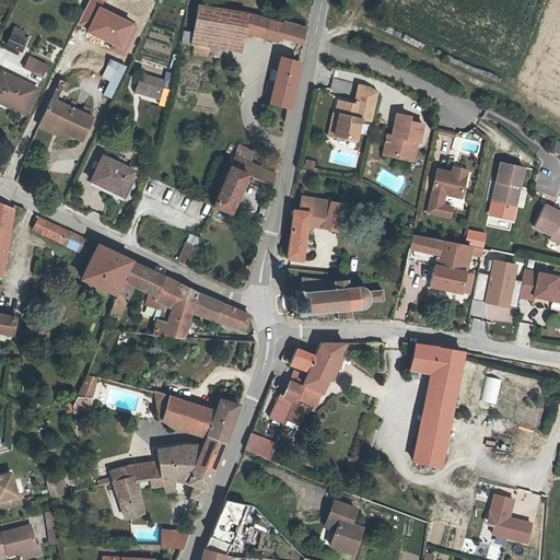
[(249,13),(199,4),(193,44),(242,53),(249,13)]
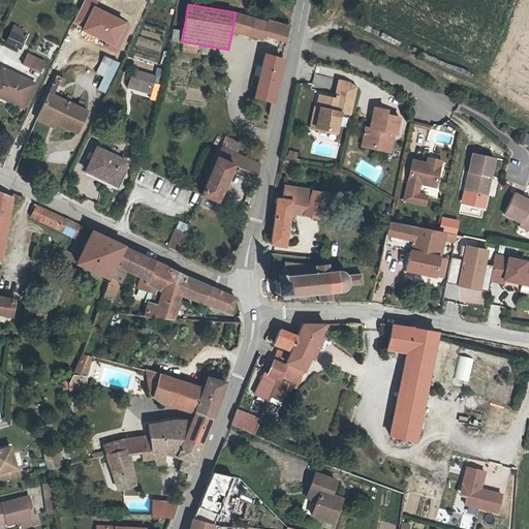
[(103,29),(107,19),(83,8),(79,19),(103,29)]
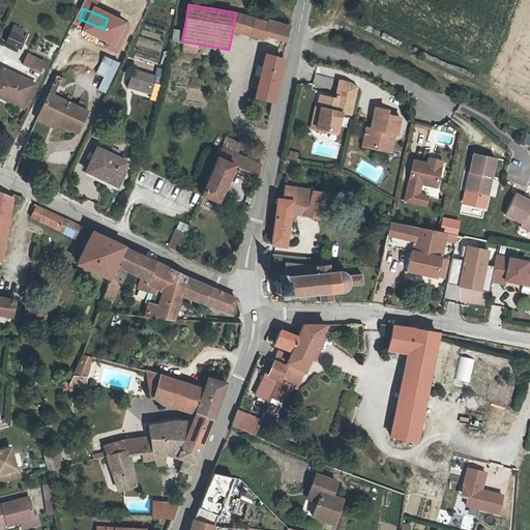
[(265,21),(240,12),(237,22),(235,31),(260,38),(261,34),(265,21)]
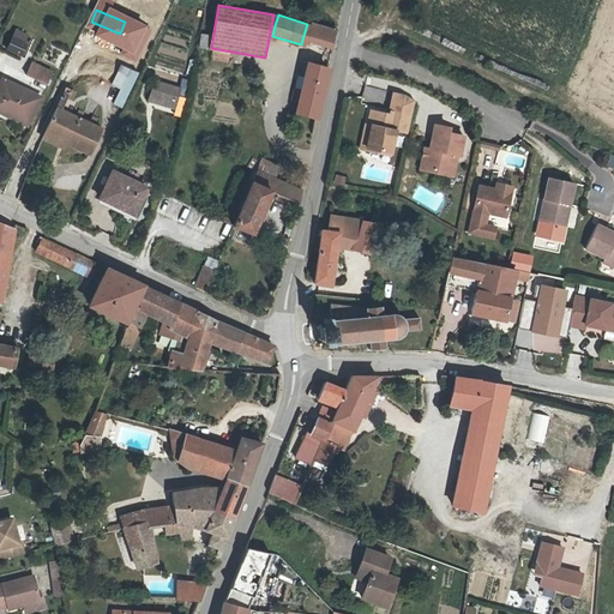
[(307,24),(302,40),(329,48),(333,30),(308,20),(307,24)]
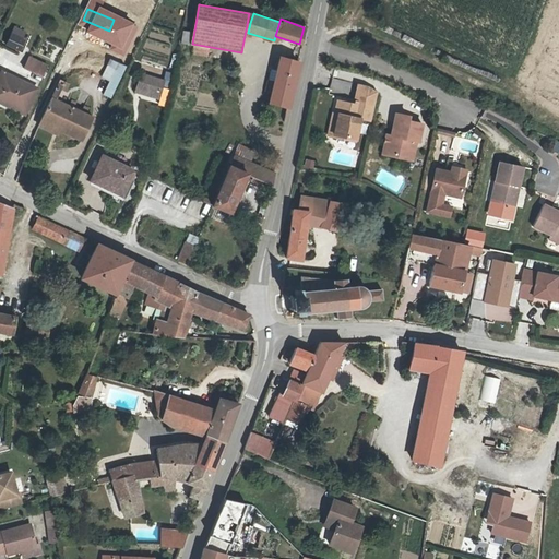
[(22,52),(32,33),(14,25),(4,45),(22,52)]
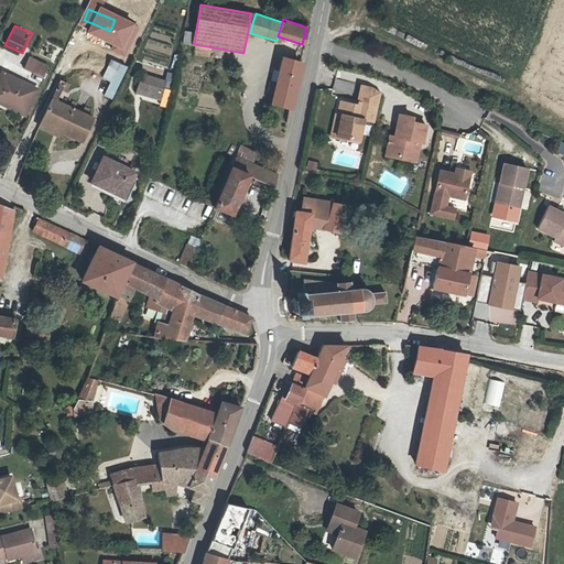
[(22,74),(44,80),(49,63),(28,57),(22,74)]
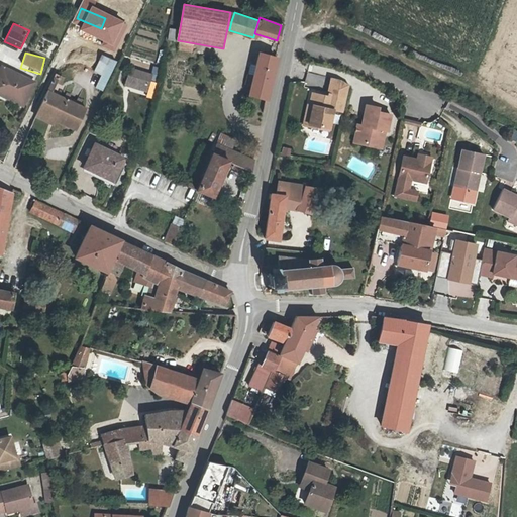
[(101,74),(95,87),(104,90),(116,60),(101,54),(94,71),(101,74)]
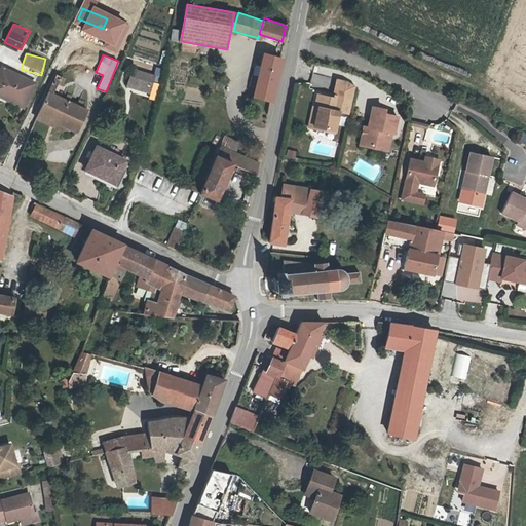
[(254,97),(271,101),(282,59),(265,54),(261,68),(256,67),(254,75),(259,76),(254,97)]
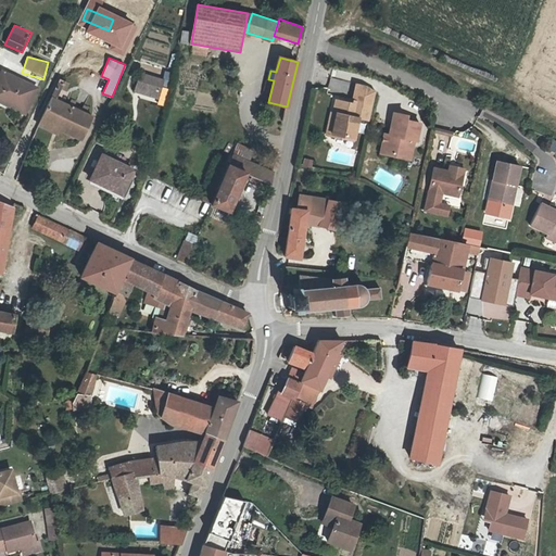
[(160,89),(165,74),(144,66),(139,81),(160,89)]
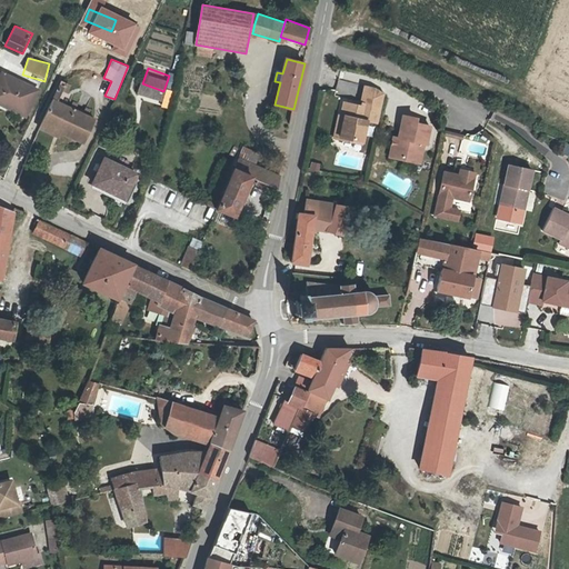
[(27,111),(37,86),(2,70),(0,75),(0,95),(1,96),(0,99),(27,111)]
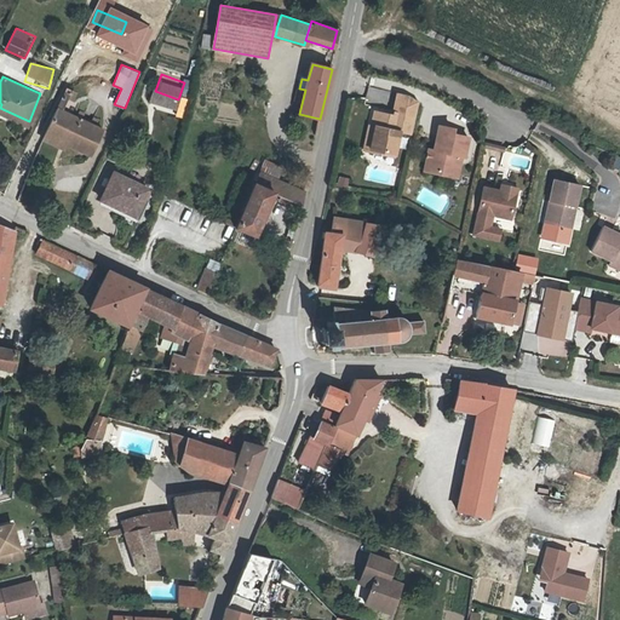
[(369,138),(367,155),(390,161),(395,133),(407,136),(413,103),(401,97),(391,93),(388,114),(371,110),(366,138),(369,138)]
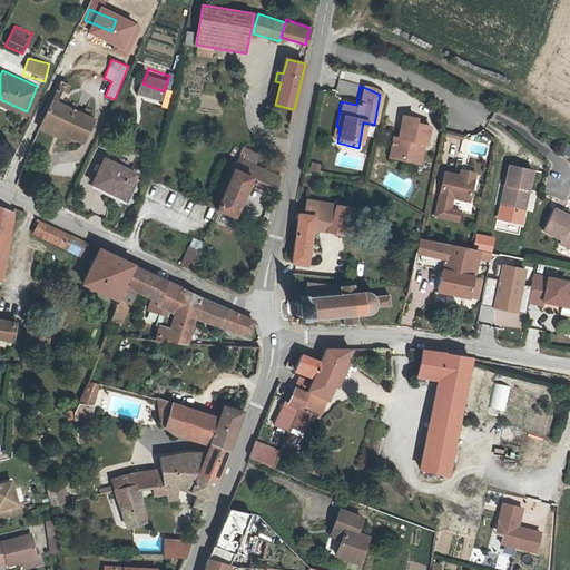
[(84,139),(94,117),(51,97),(41,119),(84,139)]
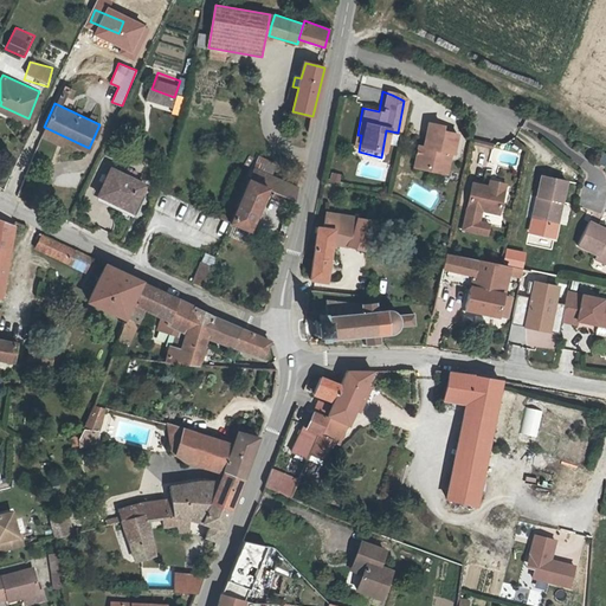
[(410,171),(430,174),(431,167),(449,171),(450,162),(447,160),(449,155),(453,156),(457,137),(440,134),(440,129),(423,126),(418,149),(413,149),(410,171)]
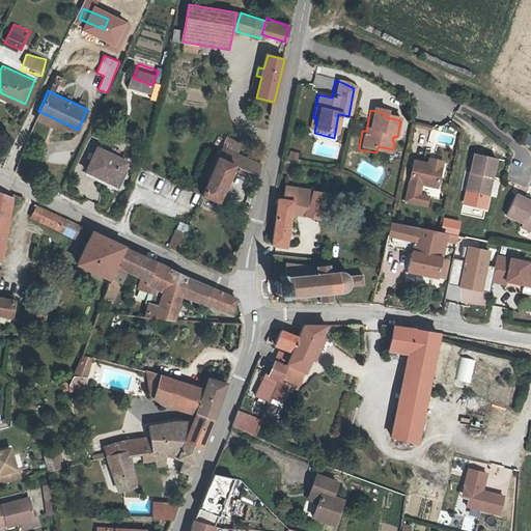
[(227,138),(204,197),(220,203),(236,166),(257,175),(260,165),(238,155),(242,143),(227,138)]
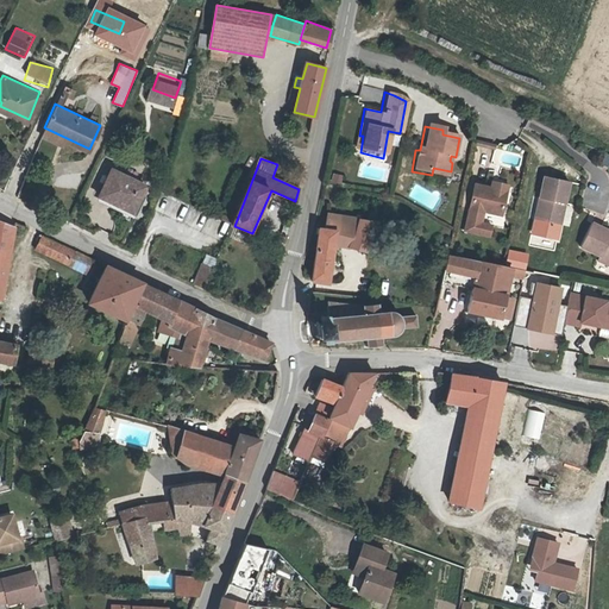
[(135,202),(146,176),(113,162),(101,187),(135,202)]
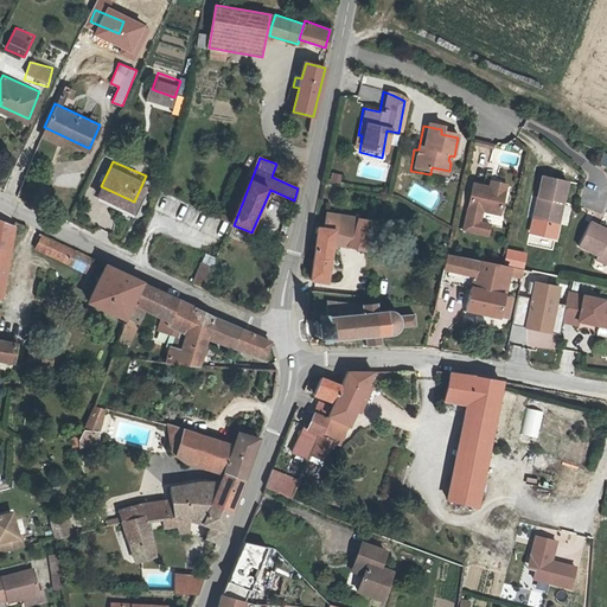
[(448,178),(449,171),(432,167),(430,174),(448,178)]
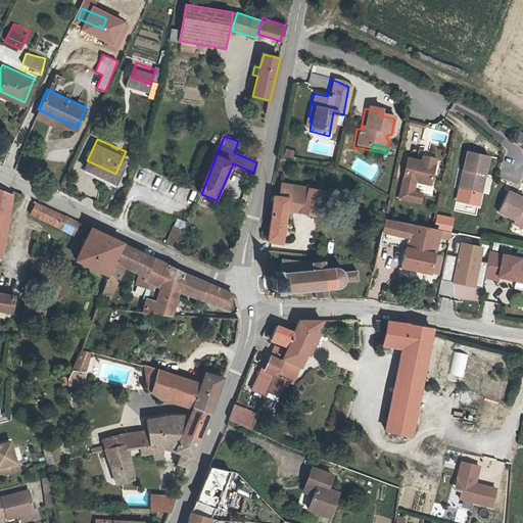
[(298,147),(291,146),(289,153),(297,154),(298,147)]
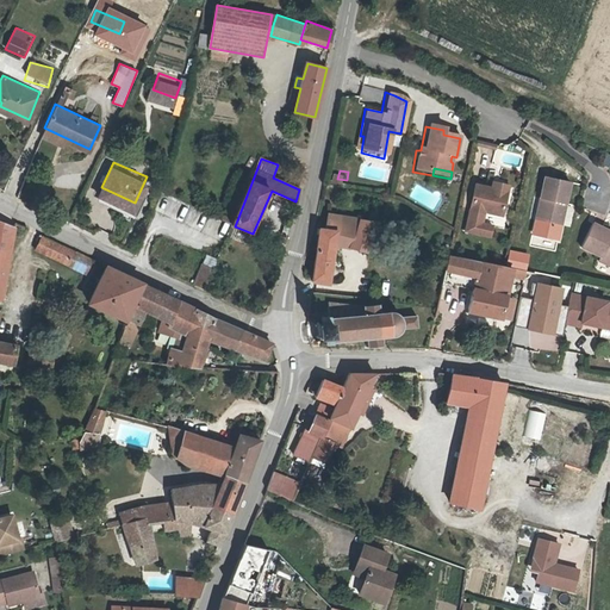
[(545,173),(541,195),(545,197),(541,217),(562,221),(570,179),(545,173)]
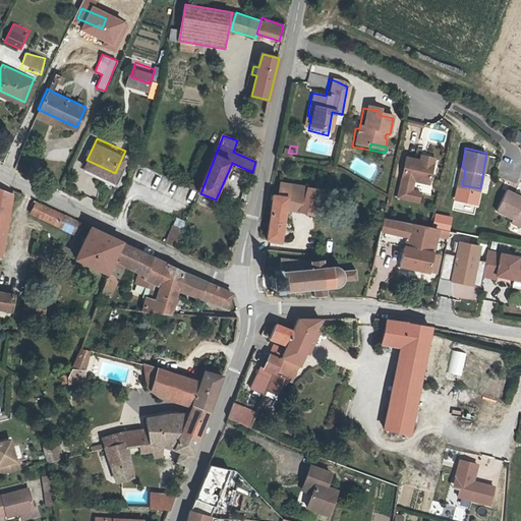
[(420,152),(419,158),(432,161),(433,155),(420,152)]
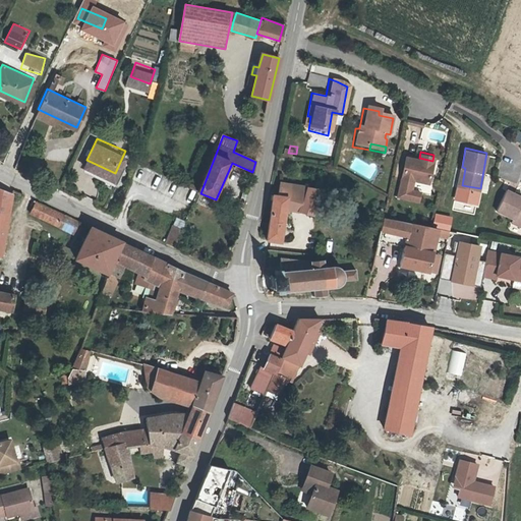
[(407,156),(403,177),(414,180),(429,182),(432,161),(419,158),(407,156)]
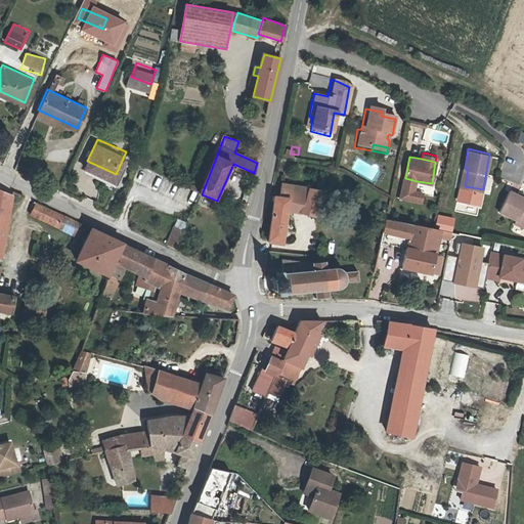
[(417,181),(405,178),(401,198),(423,202),(425,191),(416,190),(417,181)]
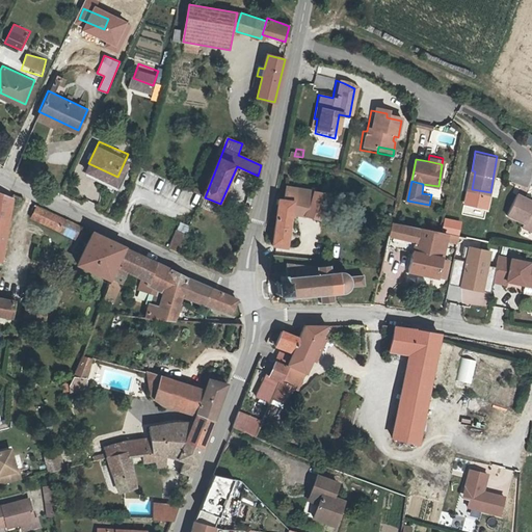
[(289,212),(294,186),(285,185),(280,198),(273,197),(273,211),(269,243),(283,244),(289,212)]
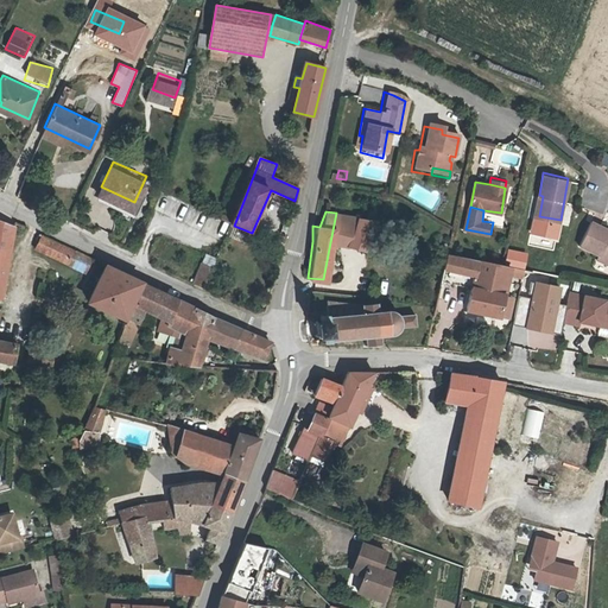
[(344,245),(352,215),(336,213),(330,242),(344,245)]
